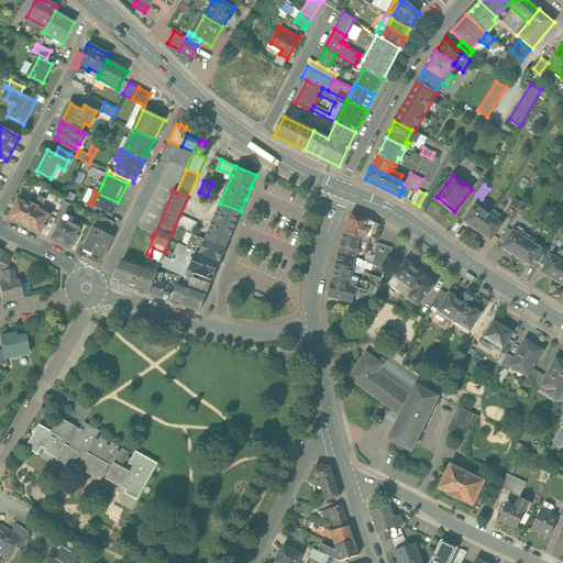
[(118,202),(98,194),(92,205),(112,214),(118,202)]
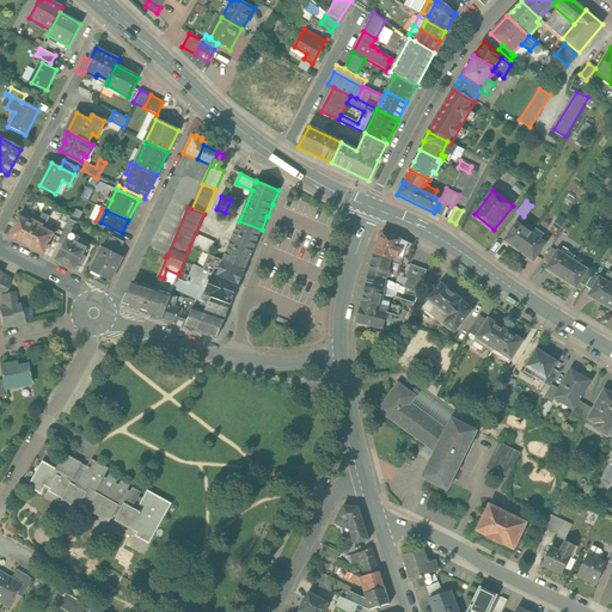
[(50,216),(43,213),(38,222),(44,226),(50,216)]
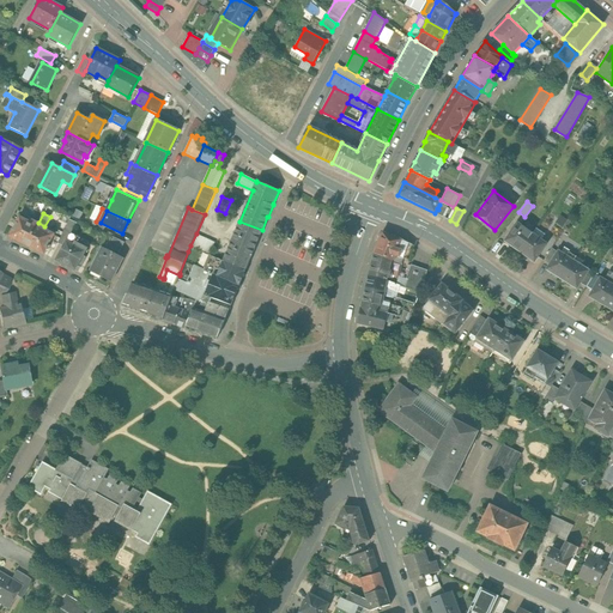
[(31,224),(20,218),(11,237),(26,246),(38,223),(32,220),(31,224)]
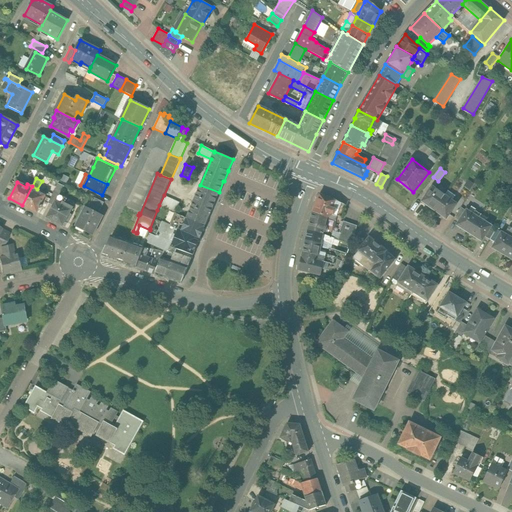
[(65,187),(58,183),(56,187),(54,191),(60,195),(65,187)]
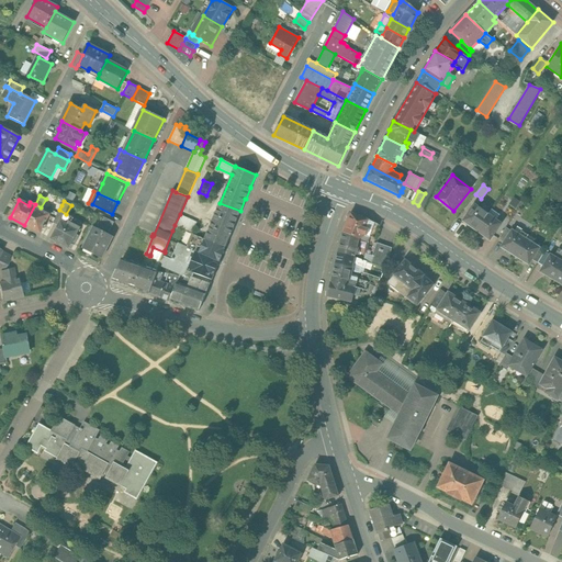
[(240,211),(220,203),(205,239),(224,249),(229,236),(231,236),(235,224),(240,211)]
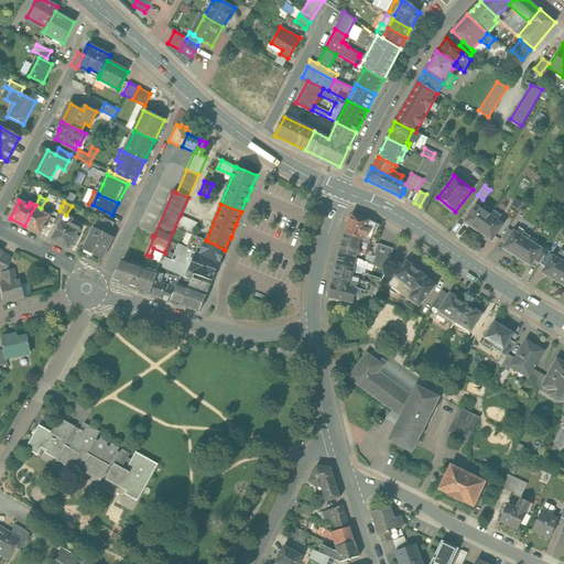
[(41,208),(35,205),(24,226),(40,234),(50,216),(40,212),(41,208)]
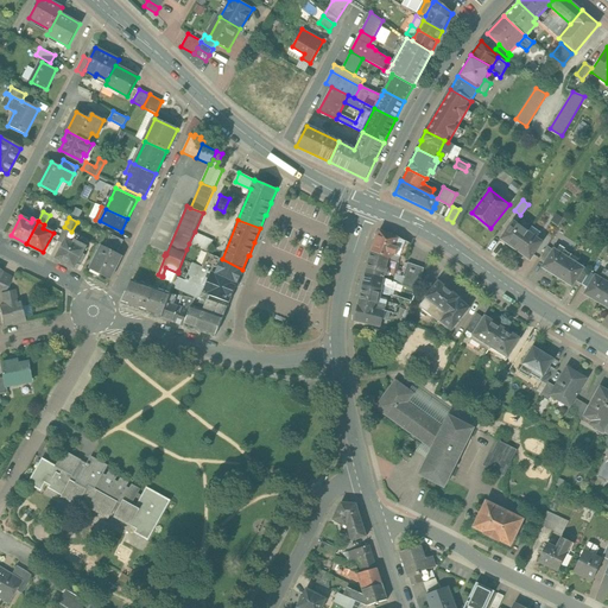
[(513,222),(501,239),(517,249),(529,232),(513,222)]
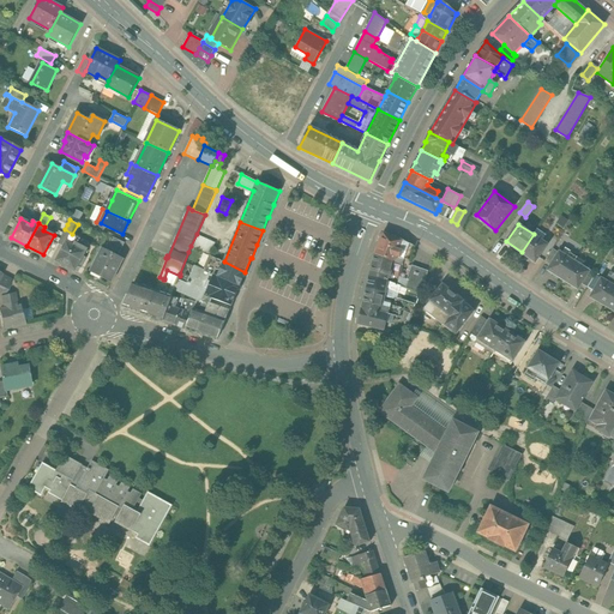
[(65,229),(58,244),(65,247),(68,240),(72,234),(65,229)]
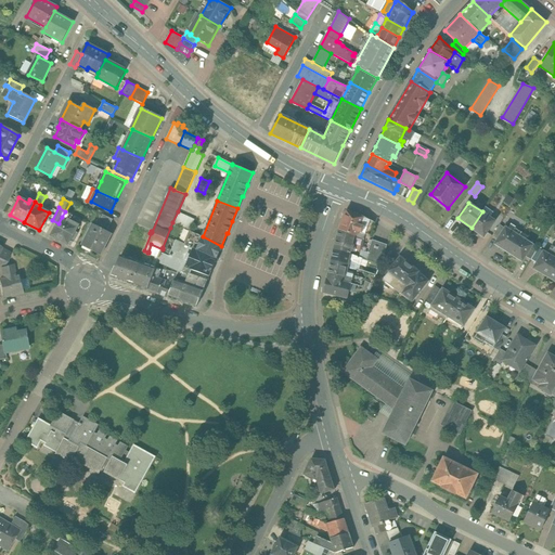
[(364,217),(346,210),(338,230),(355,236),(360,239),(362,233),(364,228),(361,226),(364,217)]
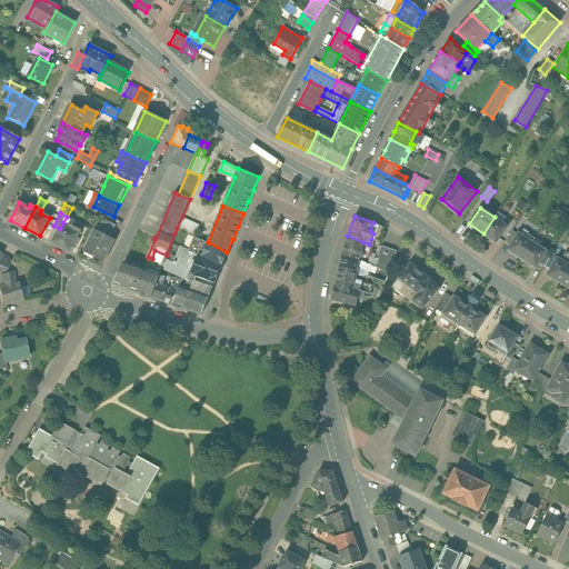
[(73,221),(67,217),(63,222),(71,227),(73,221)]
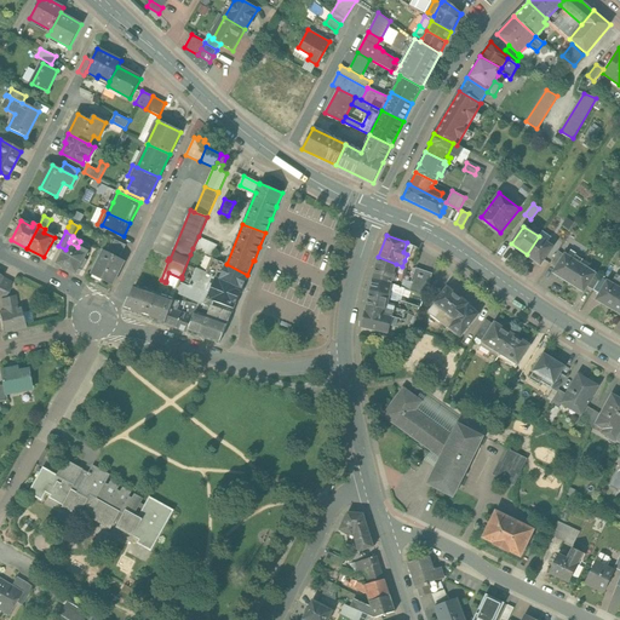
[(218,246),(199,236),(193,248),(213,258),(218,246)]
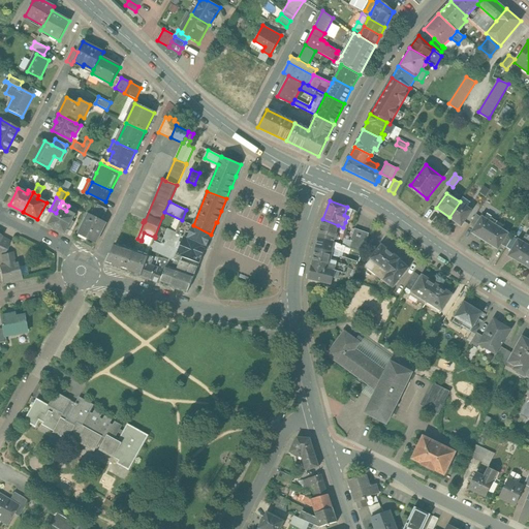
[(471,210),(460,201),(449,217),(461,225),(471,210)]
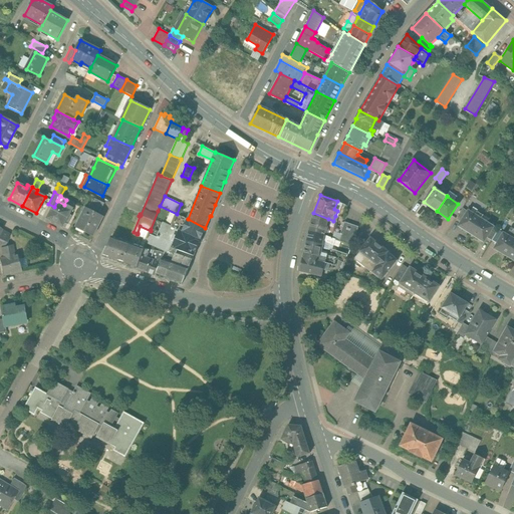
[(104,203),(93,198),(88,210),(99,215),(104,203)]
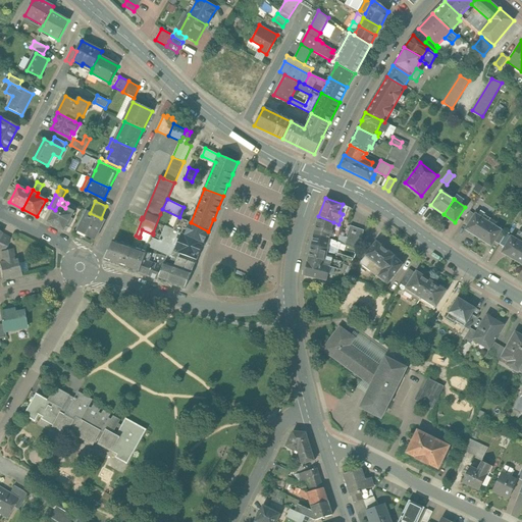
[(58,204),(55,210),(48,221),(66,231),(73,219),(70,218),(73,212),(65,208),(58,204)]
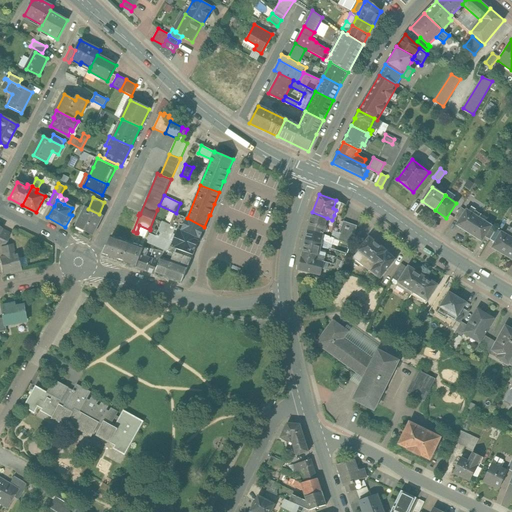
[(346,206),(336,200),(333,208),(336,210),(334,215),(342,218),(346,206)]
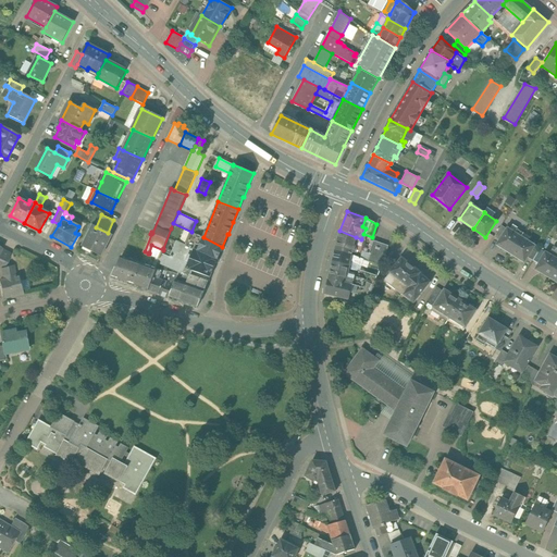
[(96,227),(93,225),(83,247),(101,256),(112,235),(96,227)]
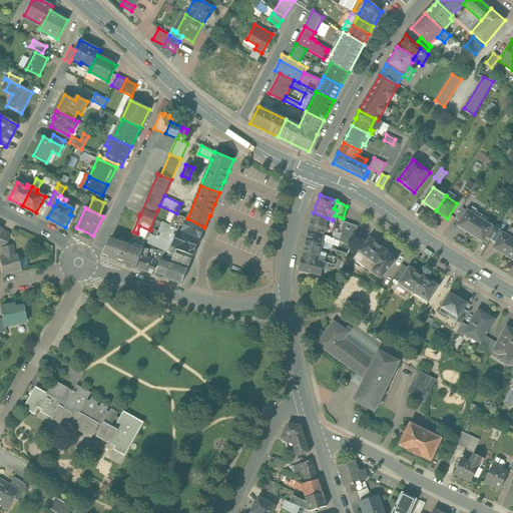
[(462,207),(456,217),(461,221),(467,210),(462,207)]
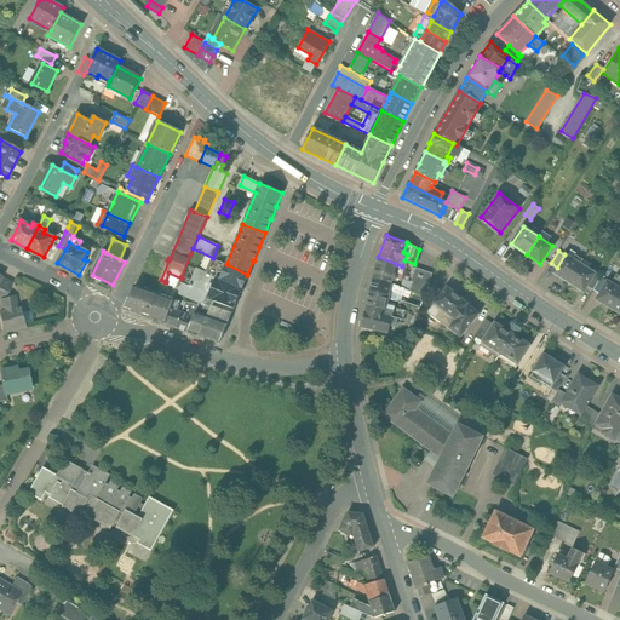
[(568,256),(566,254),(564,254),(557,268),(554,273),(569,282),(583,259),(575,254),(577,253),(572,251),(568,256)]
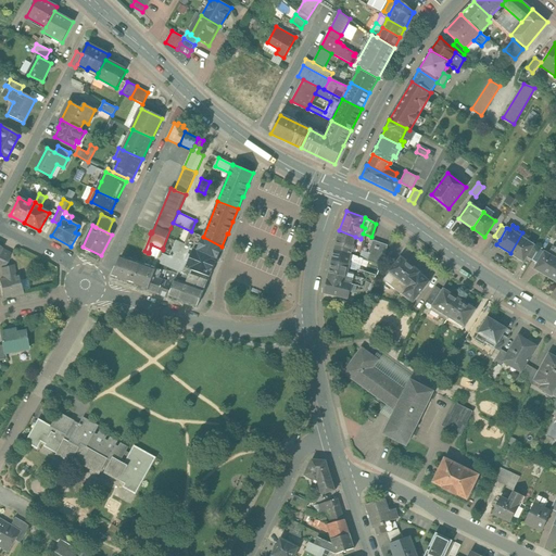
[(355,237),(339,230),(335,251),(351,255),(355,237)]
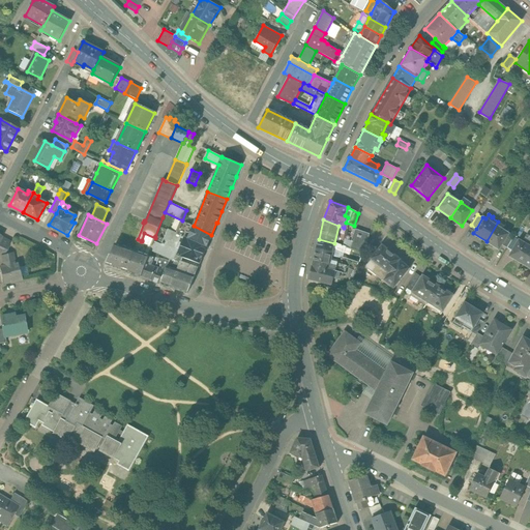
[(194,226),(193,226),(181,221),(178,230),(177,233),(188,238),(188,239),(206,247),(211,235),(194,226)]
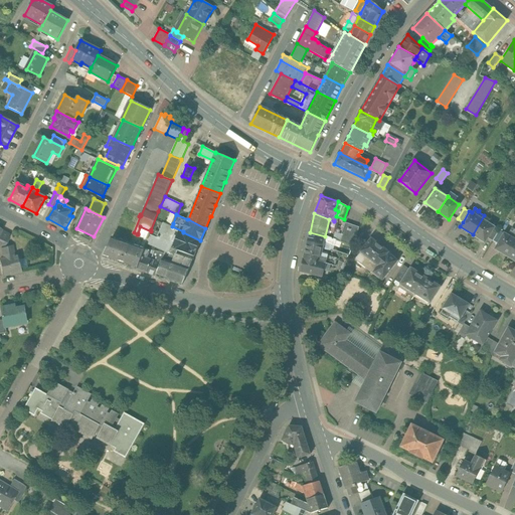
[(490,219),(484,215),(473,234),(485,241),(487,237),(494,227),(494,226),(488,223),(490,219)]
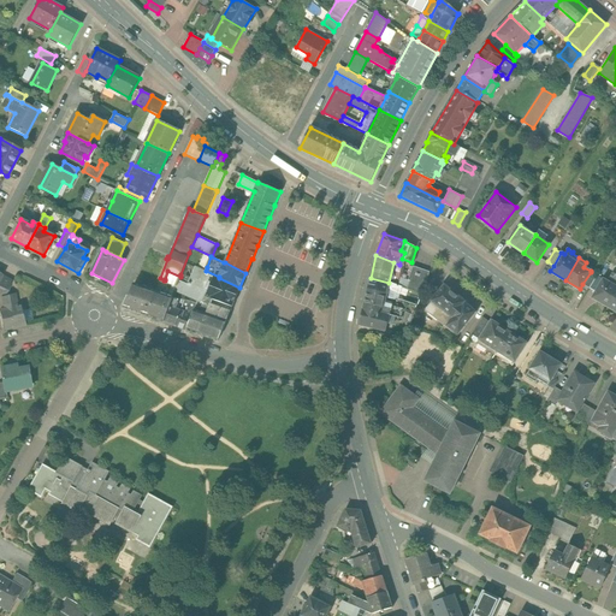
[(240,288),(219,278),(219,277),(206,271),(196,267),(190,279),(188,284),(214,296),(212,300),(232,307),(240,288)]
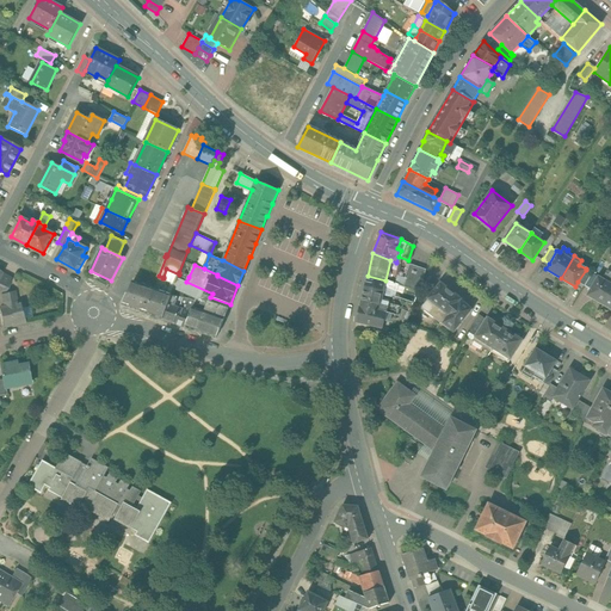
[(426,271),(409,265),(405,278),(407,278),(403,288),(419,292),(426,271)]
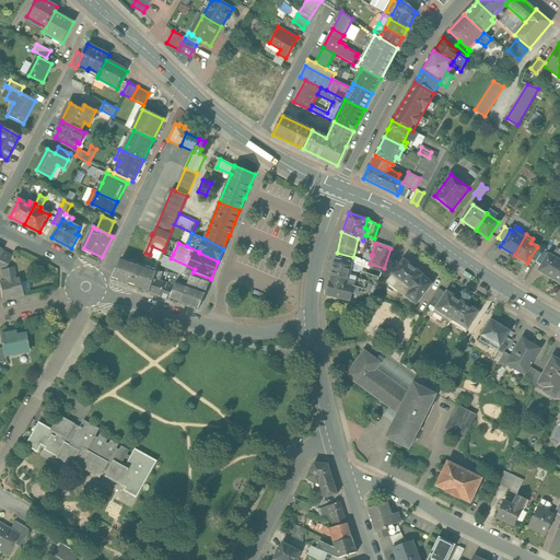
[(164,252),(152,246),(150,255),(161,260),(163,255),(164,252)]
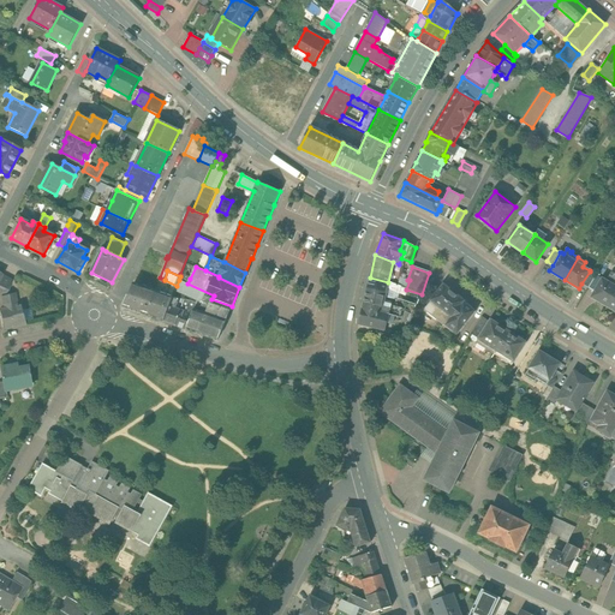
[(590,272),(581,284),(589,287),(596,275),(590,272)]
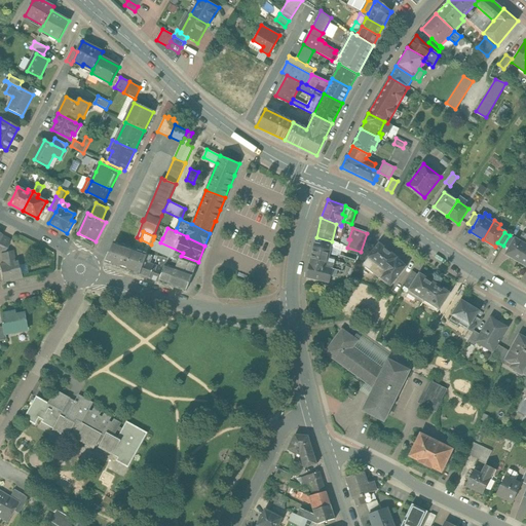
[(509,249),(505,254),(519,262),(525,250),(525,234),(525,236),(522,235),(519,240),(515,238),(509,249)]
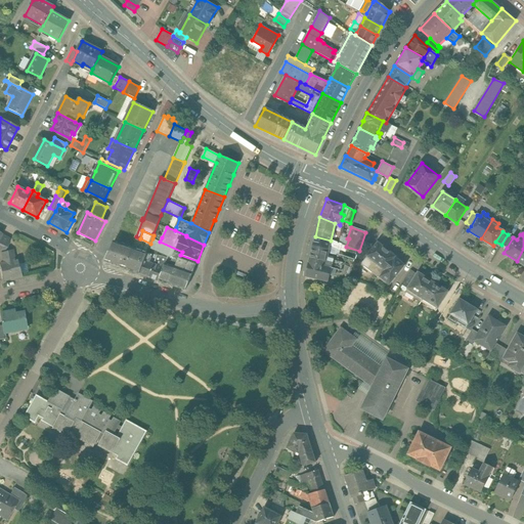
[(508,234),(501,245),(507,248),(513,237),(508,234)]
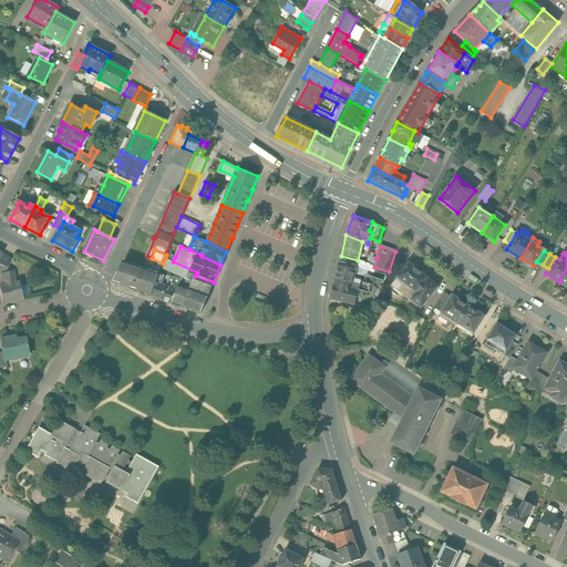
[(2,255),(0,257),(0,270),(6,269),(11,259),(2,255)]
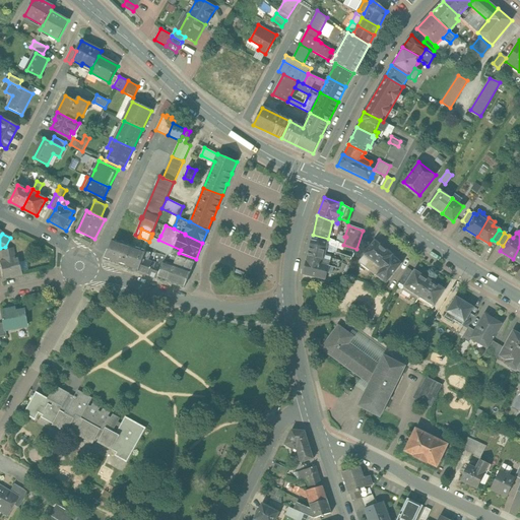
[(328,239),(313,235),(310,244),(326,248),(327,244),(328,239)]
